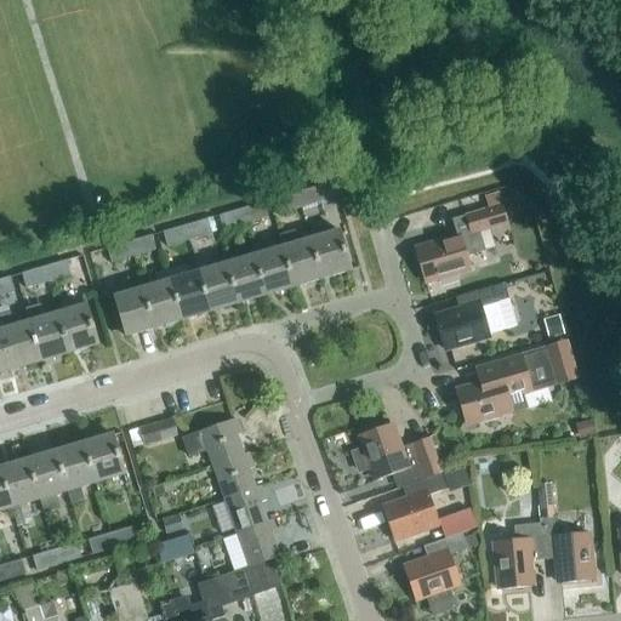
[(324,201),(319,186),(296,193),(301,208),(324,201)]
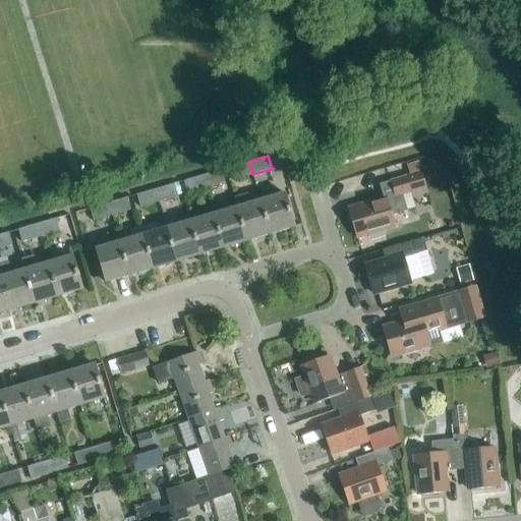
[(390,181),(380,184),(384,200),(388,199),(403,195),(426,188),(425,187),(421,172),(416,156),(401,160),(385,165),(390,181)]
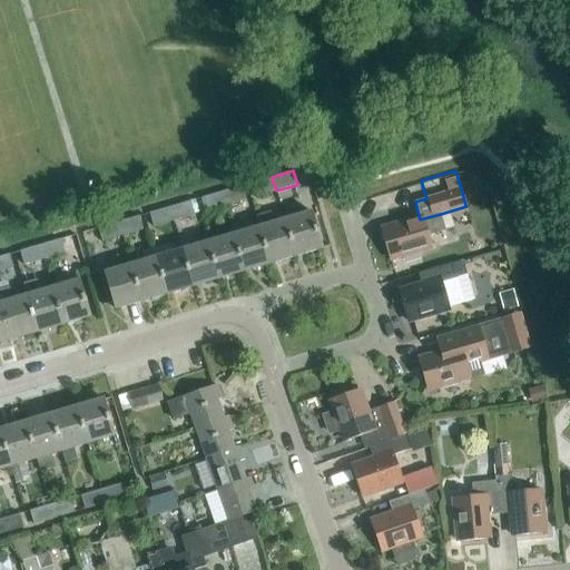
[(276,190),(272,177),(252,183),(256,197),(276,190)]
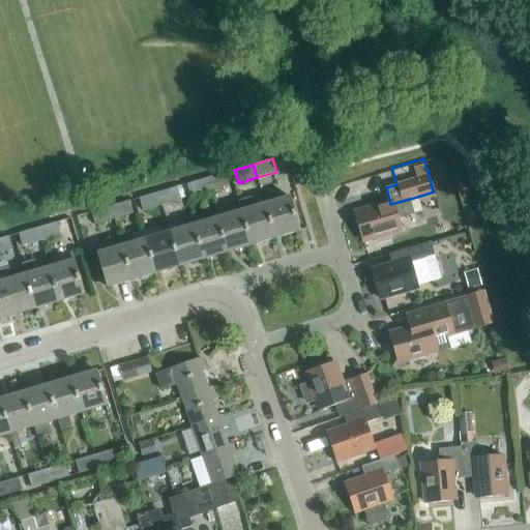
[(229,186),(225,173),(205,178),(209,192),(229,186)]
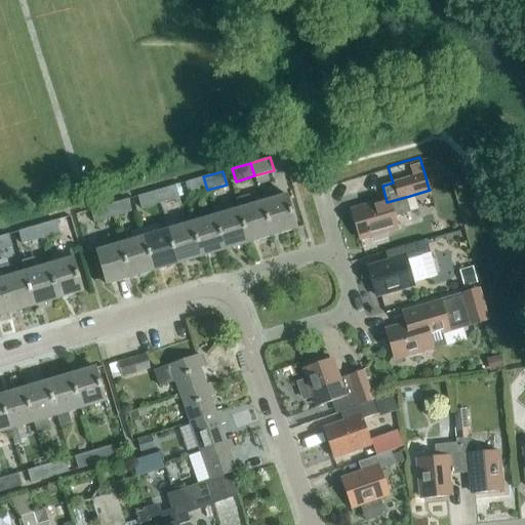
[(207,190),(203,176),(185,182),(189,195),(207,190)]
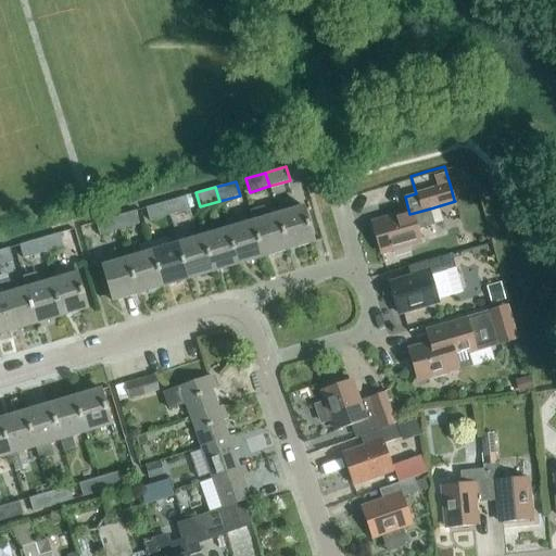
[(190,210),(186,196),(165,202),(169,215),(190,210)]
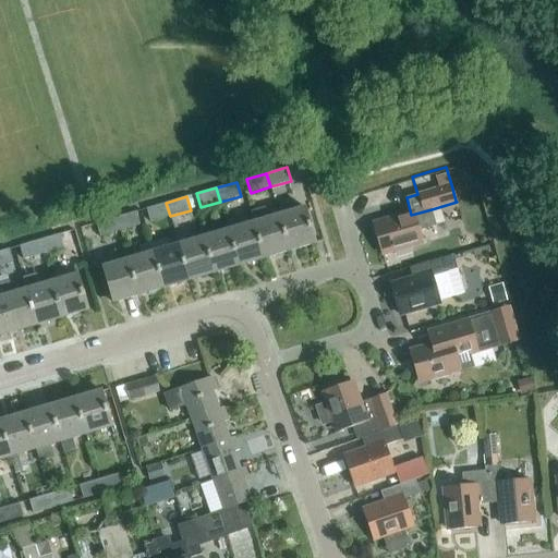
[(170,216),(166,203),(146,208),(150,221),(170,216)]
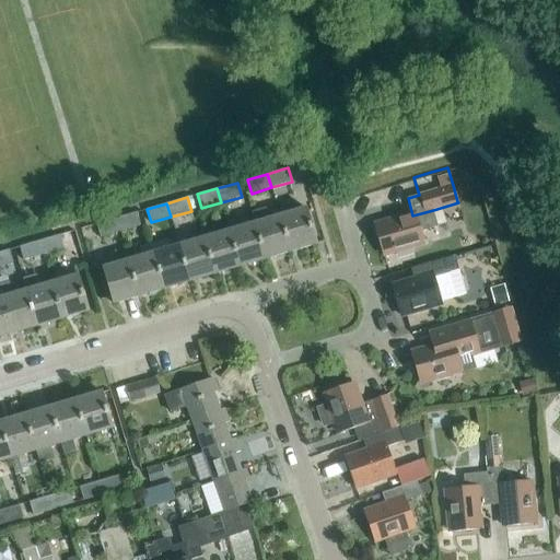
[(290,252),(280,216),(269,219),(266,208),(251,212),(254,223),(255,223),(265,259),(290,252)]
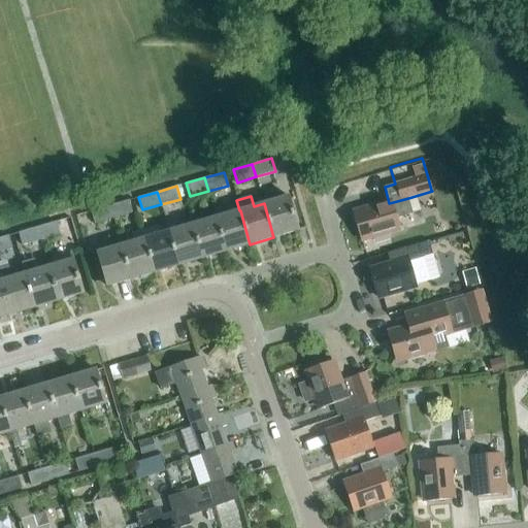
[(298,230),(288,196),(264,203),(273,237),(298,230)]
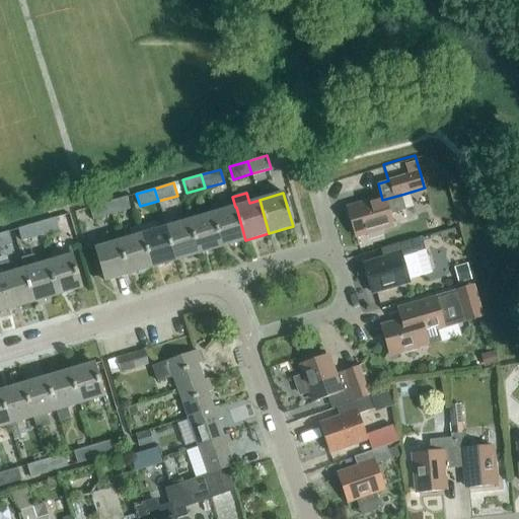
[(382,200),(346,211),(353,234),(366,230),(367,233),(381,229),(380,226),(393,222),(391,214),(405,210),(401,195),(386,199),(382,200)]
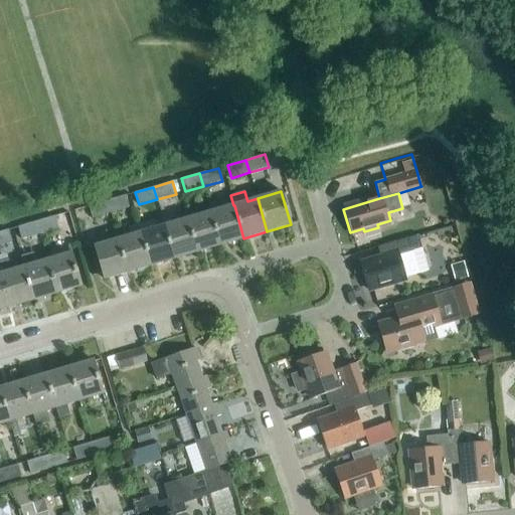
[(130,207),(126,195),(107,200),(111,213),(130,207)]
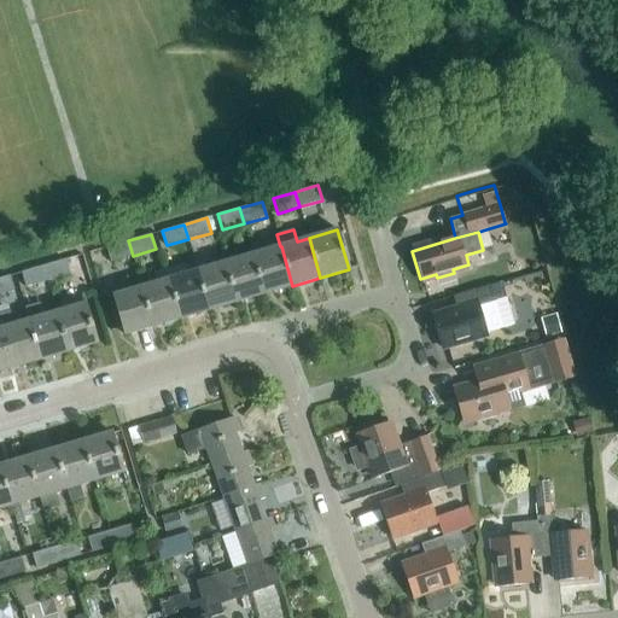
[(133,256),(128,240),(106,246),(111,262),(133,256)]
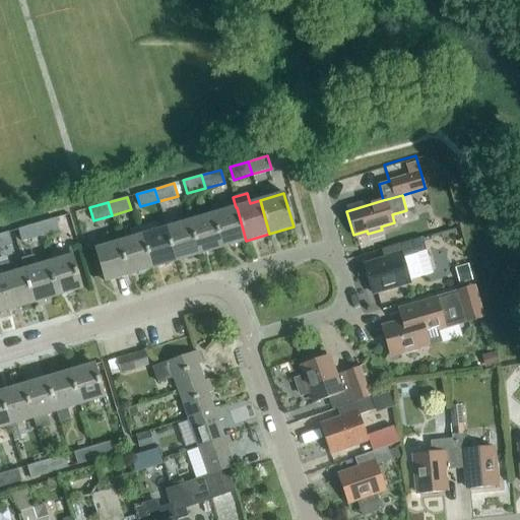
[(237,207),(236,207),(213,213),(222,247),(246,241),(237,207)]
